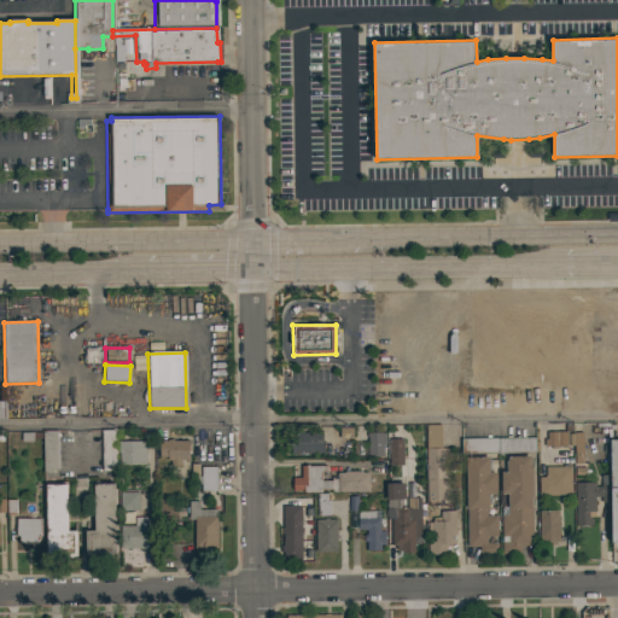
[(567,447),(554,447),(554,448),(551,448),(551,447),(544,447),(544,439),(547,439),(547,431),(565,431),(565,423),(571,423),(571,431),(566,431),(567,447)]
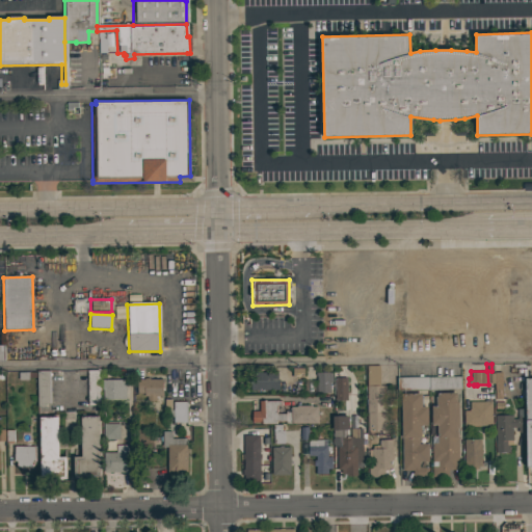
[(386,430),(367,430),(366,366),(379,366),(380,386),(386,386),(386,430)]
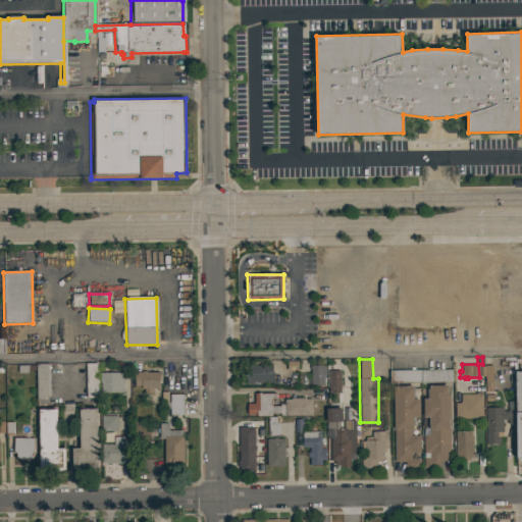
[(36,364),(49,363),(50,396),(45,396),(45,399),(37,399),(36,364)]
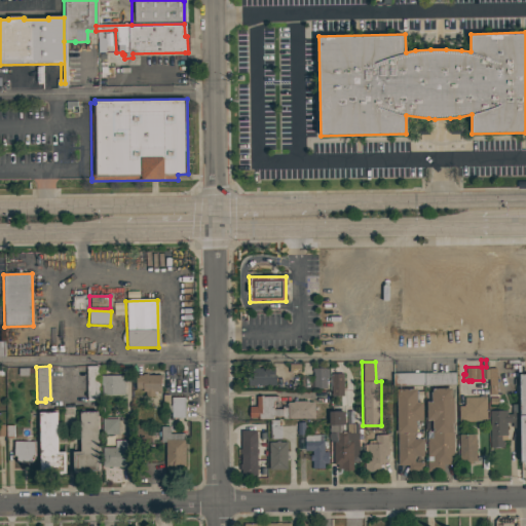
[(86,366),(104,366),(104,372),(99,372),(100,397),(94,397),(94,401),(86,401),(86,366)]
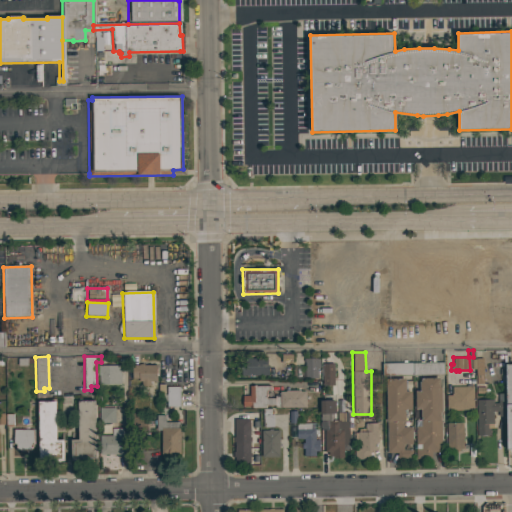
[(241,375),(241,364),(245,364),(245,358),(267,358),(267,366),(268,366),(268,375),(241,375)]
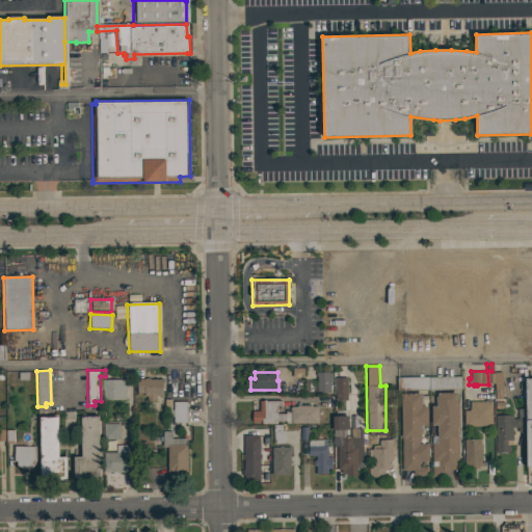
[(329,372),(329,374),(333,374),(333,381),(329,381),(329,393),(317,393),(317,376),(316,376),(316,372),(329,372)]
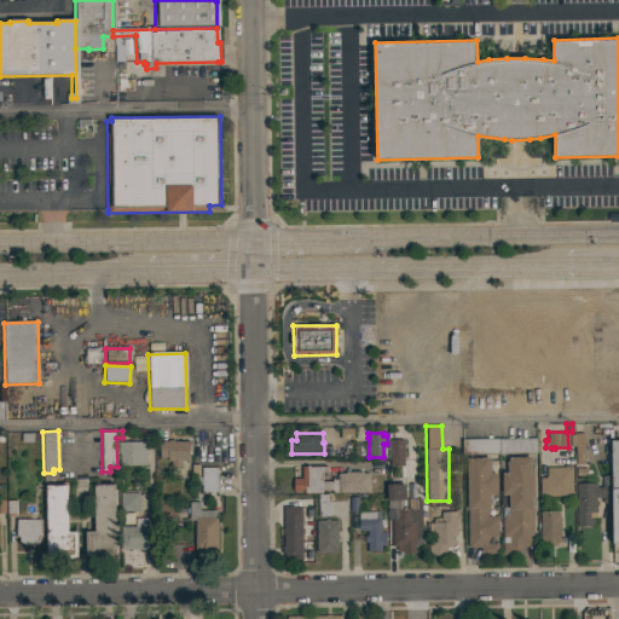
[(584,455),(576,455),(576,446),(570,446),(568,434),(574,434),(574,433),(584,433),(584,455)]
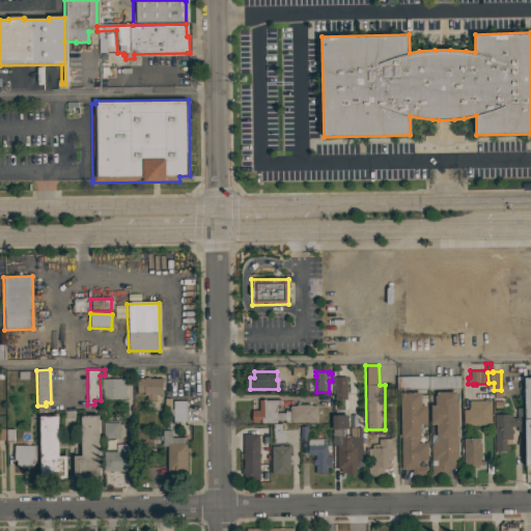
[(126,398),(103,399),(103,389),(101,389),(101,379),(123,379),(123,372),(131,372),(131,386),(126,386),(126,398)]
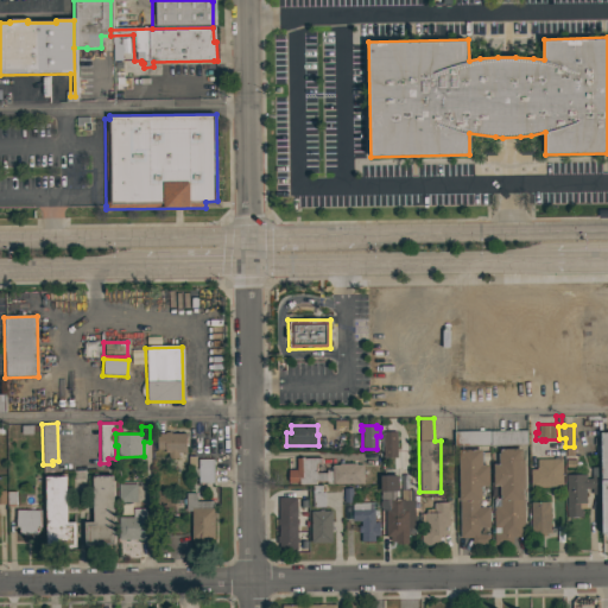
[(526,430),(526,444),(454,447),(454,431),(526,430)]
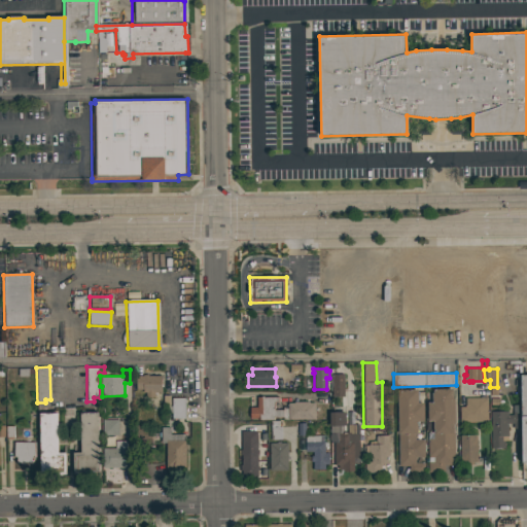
[(331,375),(343,374),(344,396),(331,397),(331,375)]
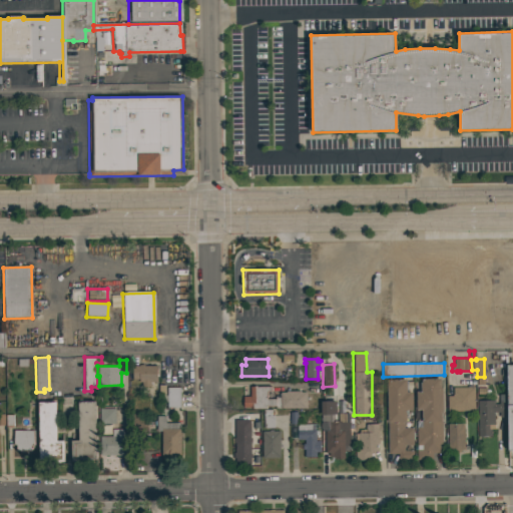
[(157,382),(150,382),(150,387),(141,387),(141,382),(139,382),(139,379),(132,379),(132,366),(139,366),(139,365),(144,365),(144,366),(157,366),(157,382)]
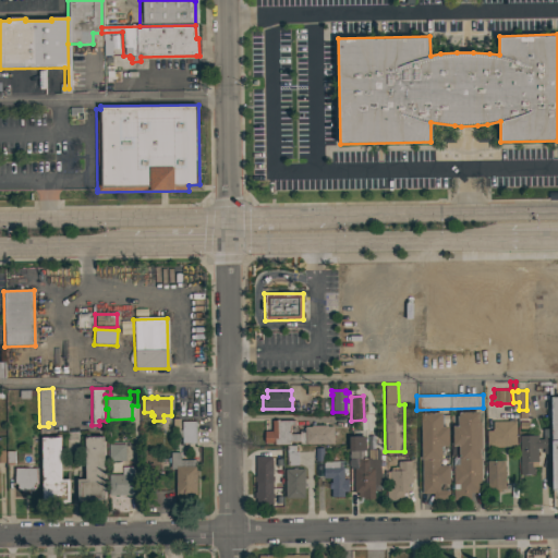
[(557,397),(548,398),(548,490),(557,490),(557,397)]
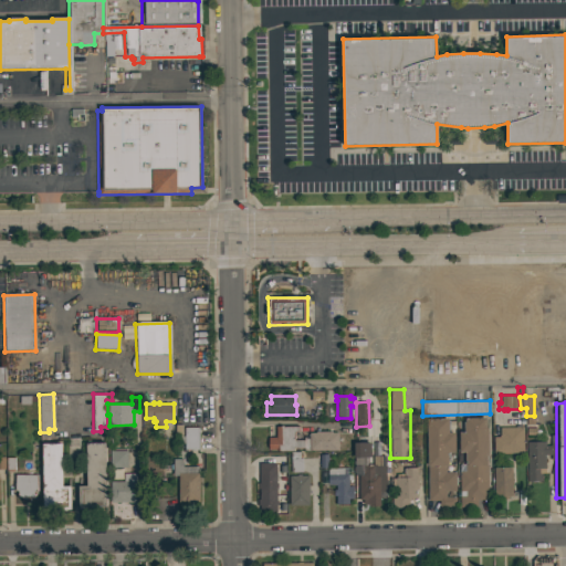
[(454,452),(448,452),(448,465),(446,465),(446,471),(456,471),(456,491),(452,491),(452,496),(456,496),(456,507),(439,507),(439,501),(427,501),(426,418),(448,418),(448,432),(454,432),(454,452)]
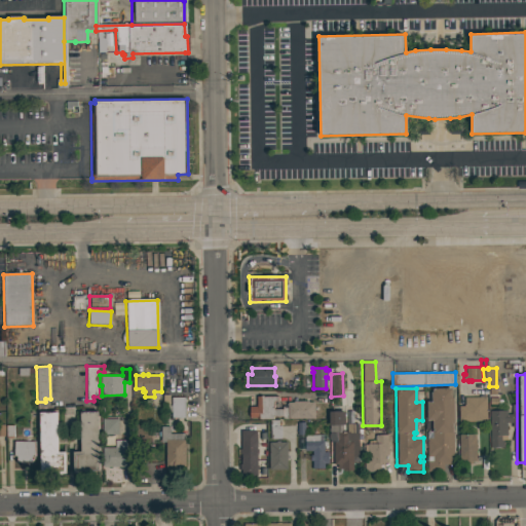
[(454,423),(452,423),(453,464),(443,464),(443,471),(426,472),(426,438),(431,438),(431,419),(426,420),(426,402),(430,402),(430,391),(433,391),(433,388),(451,388),(451,398),(453,398),(454,423)]
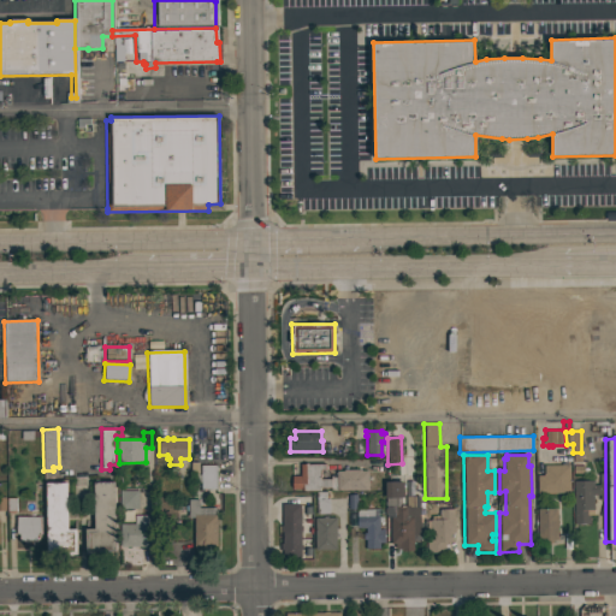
[(215,465),(215,489),(201,489),(201,481),(196,481),(196,474),(190,474),(190,462),(197,462),(197,474),(201,474),(201,466),(215,465)]
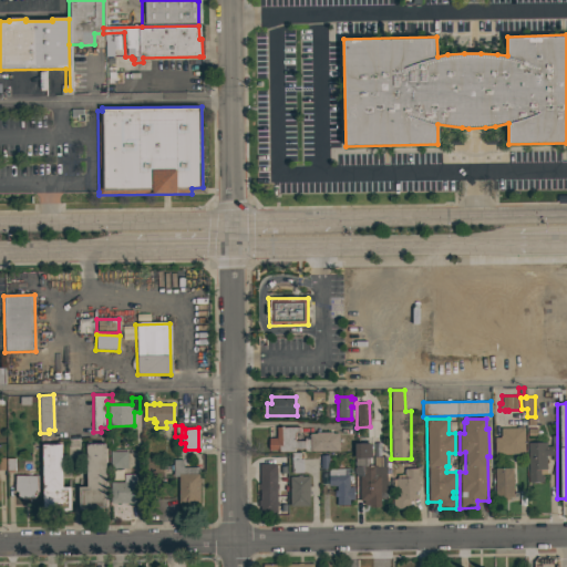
[(305,452),(305,449),(294,449),(294,452),(278,452),(278,450),(268,450),(268,437),(277,437),(276,428),(299,426),(299,432),(294,432),(295,441),(303,441),(303,437),(309,437),(309,434),(316,433),(316,432),(332,432),(332,433),(339,433),(339,435),(343,435),(344,445),(339,445),(339,451),(305,452)]
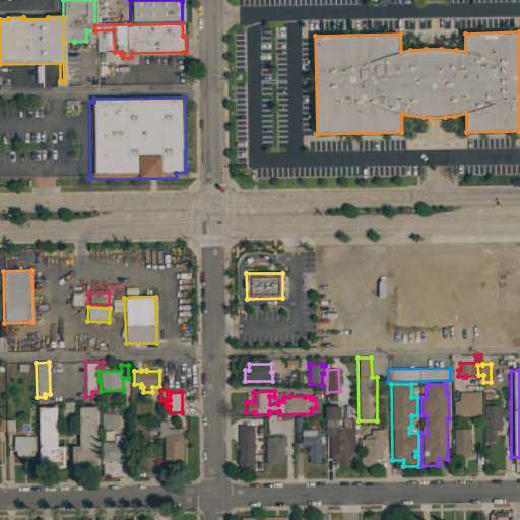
[(480,415),(453,416),(453,401),(459,401),(458,392),(480,392),(480,415)]
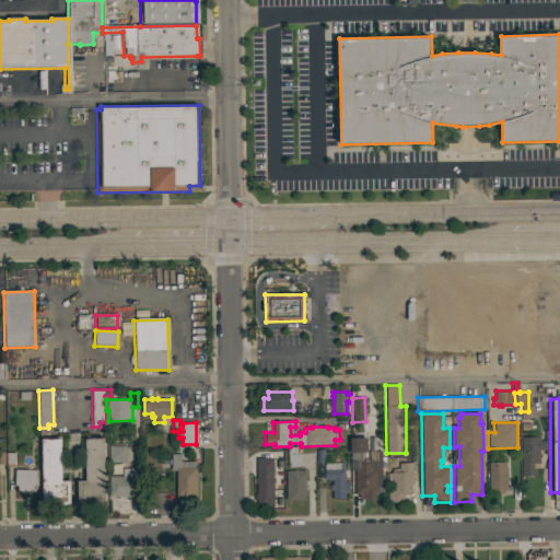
[(84,435),(89,435),(89,439),(104,438),(106,501),(96,501),(96,503),(78,504),(78,480),(85,480),(84,435)]
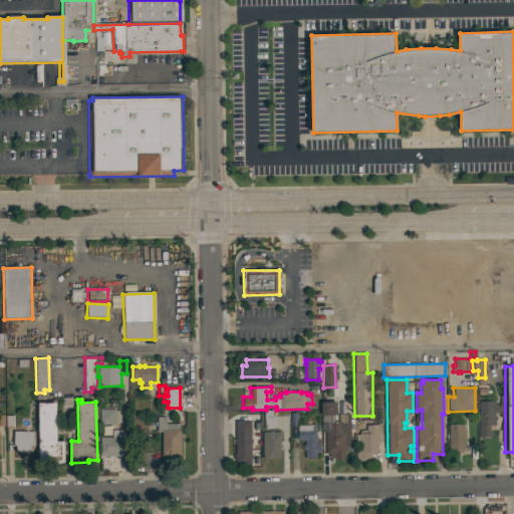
[(478,401),(494,401),(495,404),(500,404),(500,401),(506,401),(506,418),(500,418),(500,413),(495,413),(495,430),(492,430),(492,436),(479,437),(478,401)]
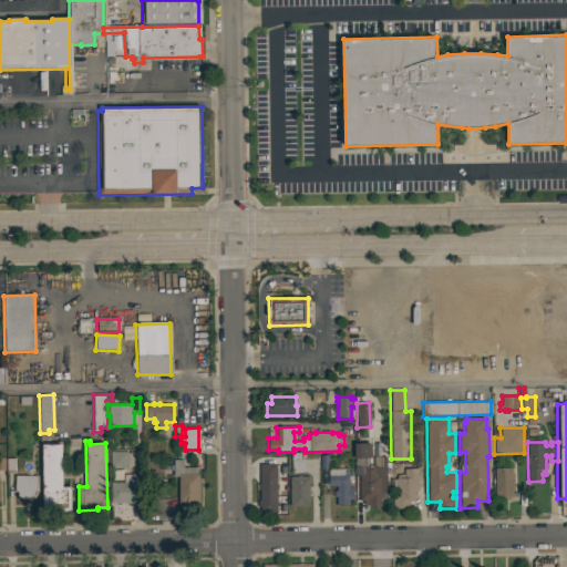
[(354,465),(354,443),(364,443),(364,444),(371,444),(371,457),(384,456),(384,464),(385,464),(387,493),(380,493),(380,506),(369,506),(369,505),(363,505),(363,501),(360,501),(359,475),(363,475),(363,465),(354,465)]
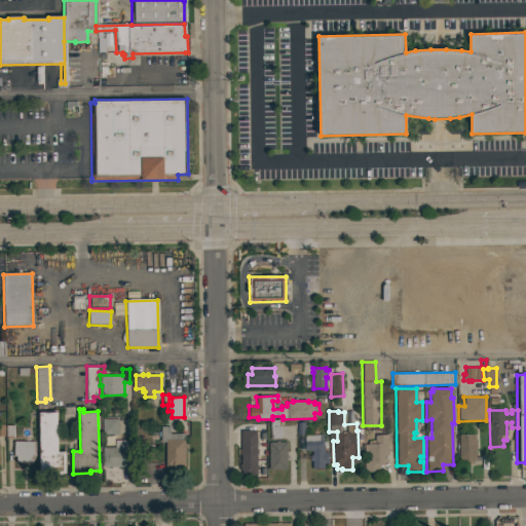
[(47,474),(47,471),(40,471),(39,412),(57,412),(58,452),(65,451),(66,473),(47,474)]
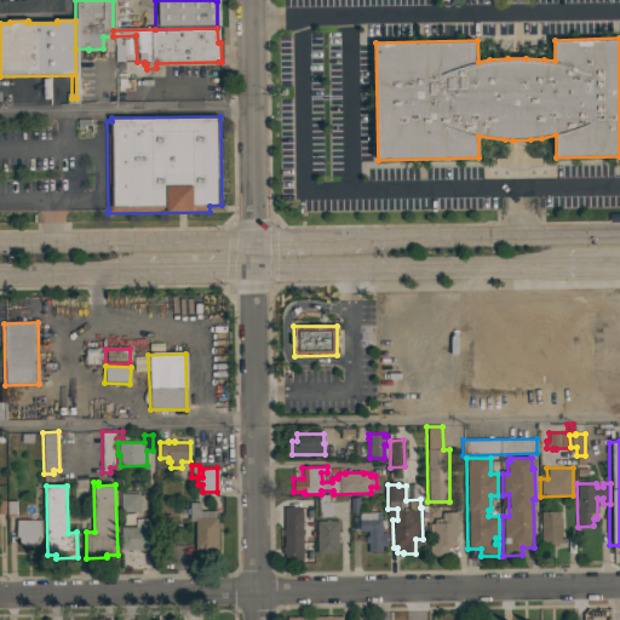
[(139,512),(120,512),(120,493),(138,493),(139,512)]
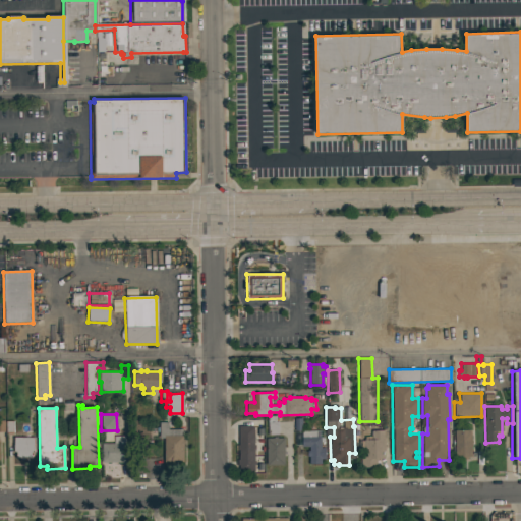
[(4,433),(3,422),(11,422),(12,432),(4,433)]
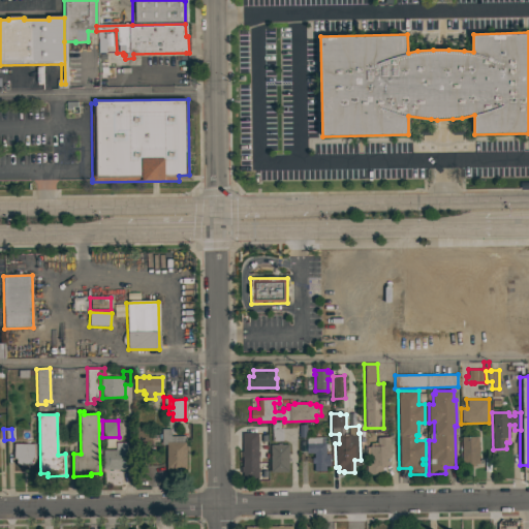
[(186,468),(166,469),(166,444),(161,444),(161,429),(170,429),(170,436),(185,436),(185,441),(186,441),(186,468)]
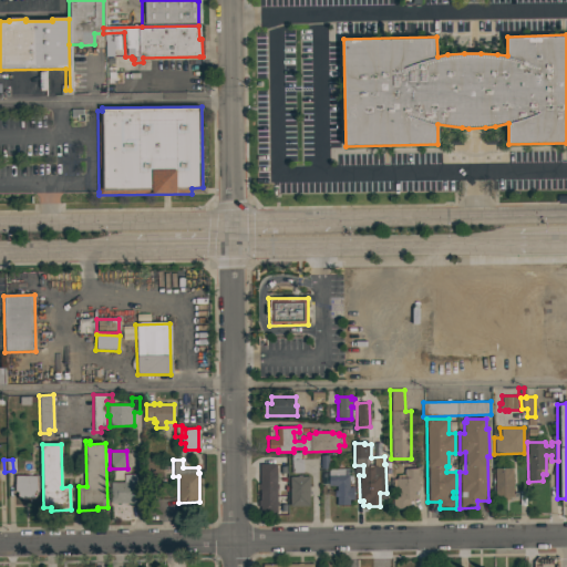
[(276,484),(277,484),(277,487),(276,487),(276,502),(278,502),(278,505),(277,505),(277,512),(260,513),(260,506),(258,506),(258,501),(259,501),(259,464),(276,464),(276,484)]
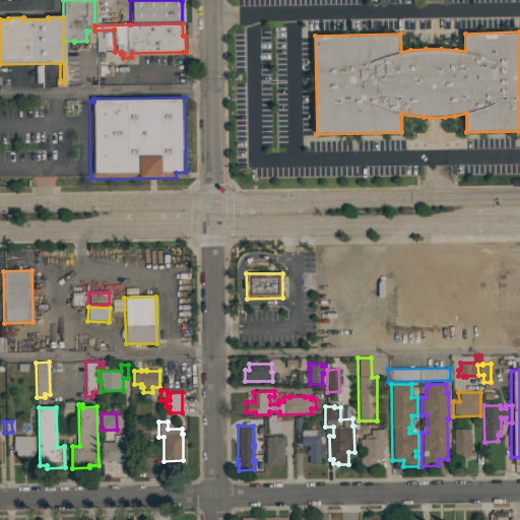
[(384,450),(382,450),(382,457),(377,458),(377,459),(375,459),(376,466),(360,466),(360,456),(366,455),(366,450),(363,451),(363,449),(359,449),(359,442),(363,442),(363,435),(371,435),(371,430),(383,429),(384,450)]
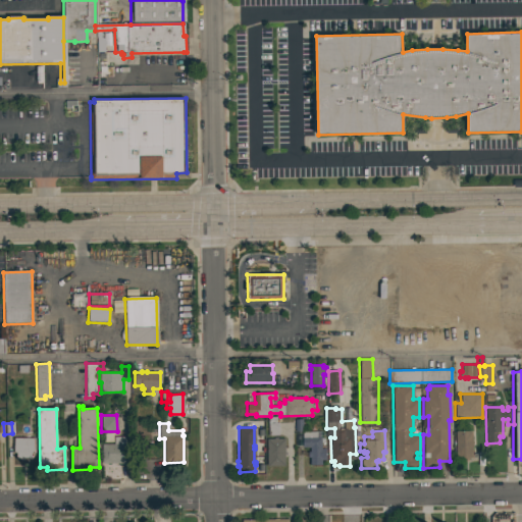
[(472,457),(468,457),(469,460),(463,460),(463,457),(456,457),(455,431),(471,430),(472,457)]
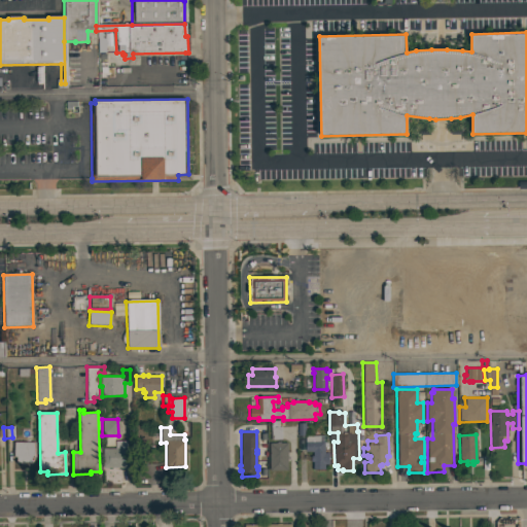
[(324,435),(324,453),(328,453),(328,464),(324,464),(324,469),(313,469),(313,461),(311,461),(310,456),(312,456),(312,451),(305,451),(305,435),(324,435)]
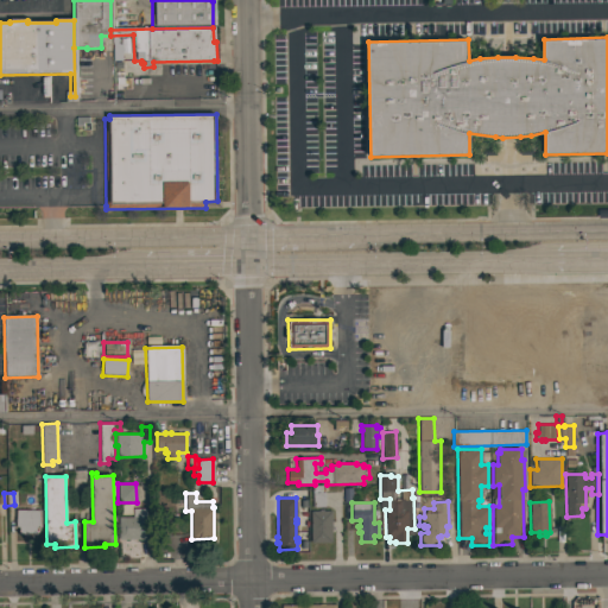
[(147,539),(119,539),(119,517),(133,517),(132,508),(146,508),(147,539)]
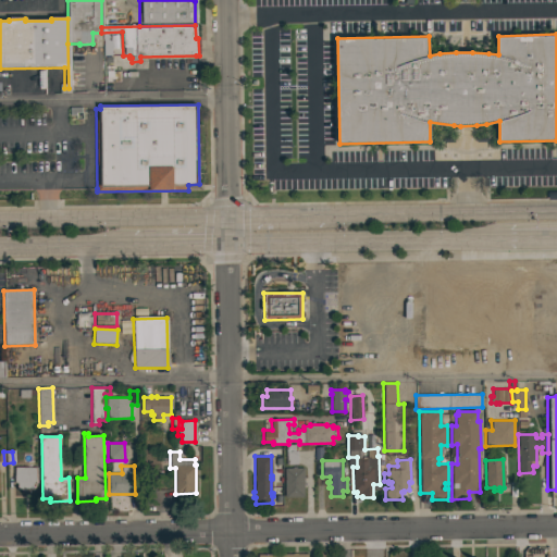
[(36,467),(36,483),(34,483),(34,489),(29,489),(29,494),(21,494),(22,490),(17,490),(17,483),(15,483),(15,467),(36,467)]
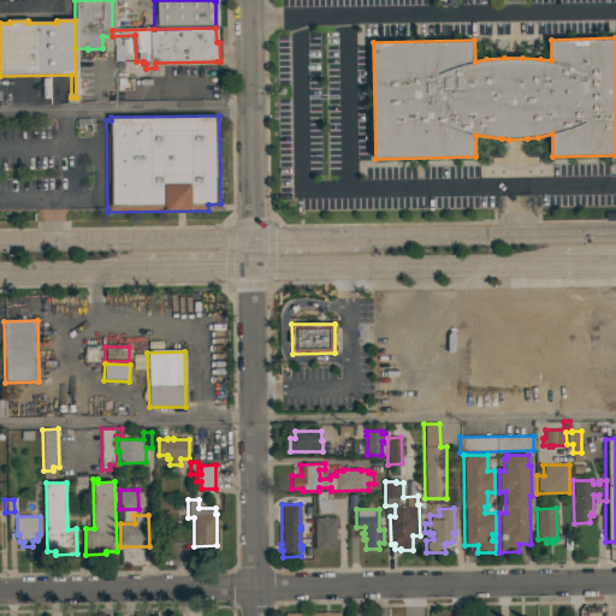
[(336,517),(336,550),(315,550),(314,517),(317,517),(336,517)]
